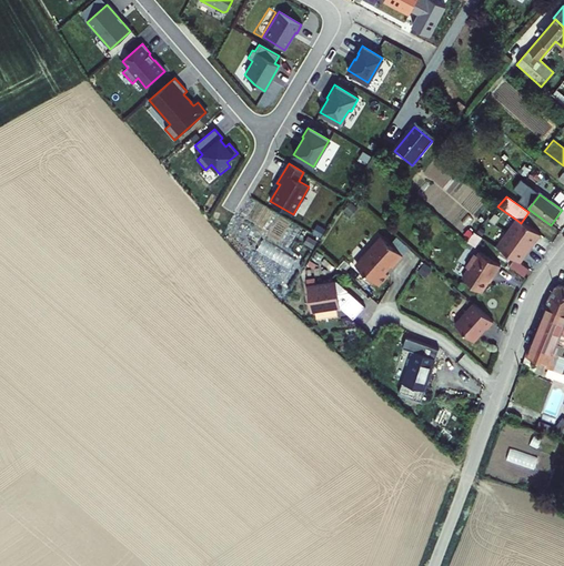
[(521,223),(516,220),(497,246),(522,263),(529,254),(526,253),(533,244),(535,245),(541,236),(521,223)]
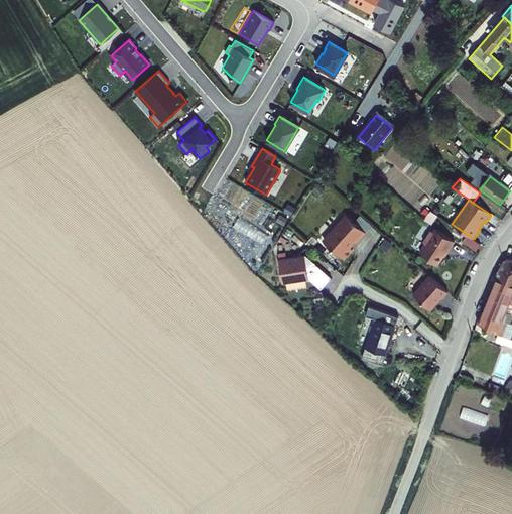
[(355,221),(347,214),(325,238),(325,242),(344,259),(353,249),(350,247),(356,241),(357,242),(366,232),(366,231),(355,221)]
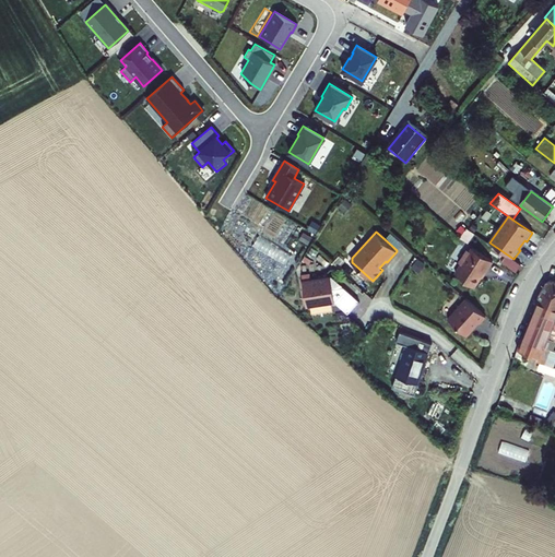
[(404,243),(391,232),(385,239),(397,250),(404,243)]
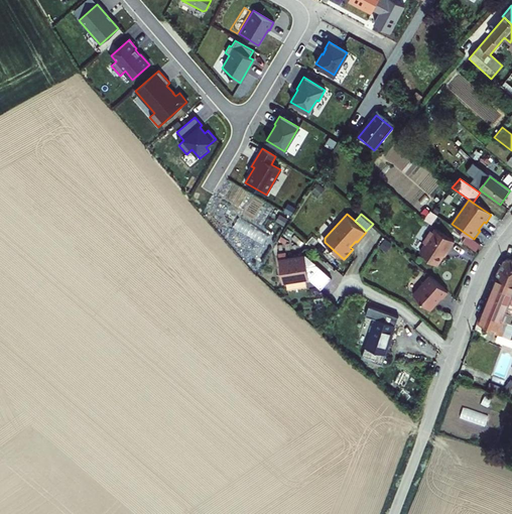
[(234,219),(230,229),(262,243),(266,233),(234,219)]
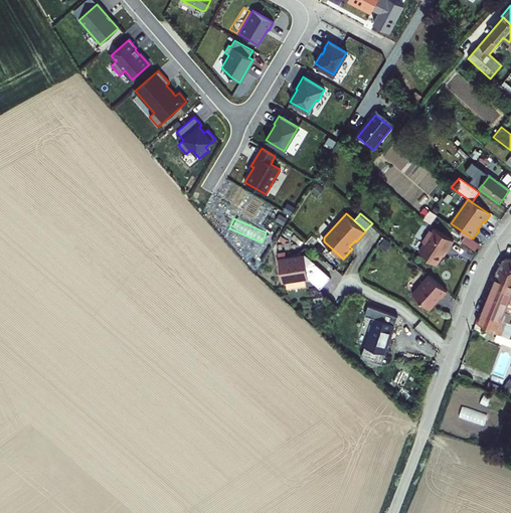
[(455,240),(436,228),(434,231),(432,230),(423,242),(426,243),(420,252),(429,258),(429,260),(438,265),(448,249),(449,250),(455,240)]
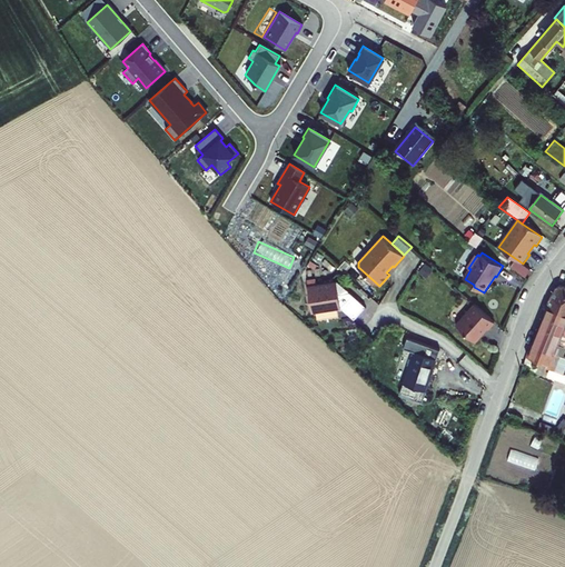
[(513,268),(526,277),(531,270),(517,261),(513,268)]
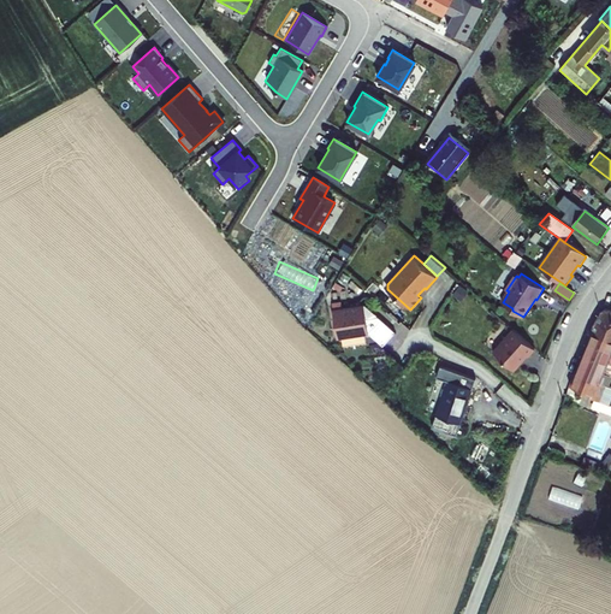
[(395,332),(365,303),(333,308),(338,338),(369,334),(383,346),(395,332)]
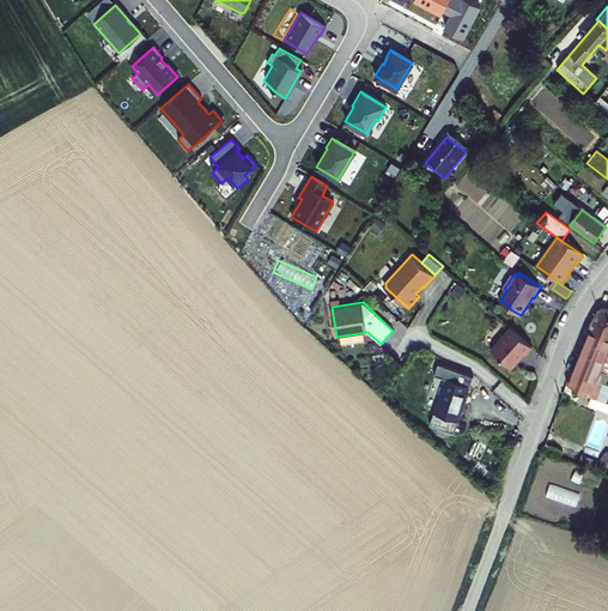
[(599,304),(590,324),(607,331),(607,303),(603,302),(599,304)]
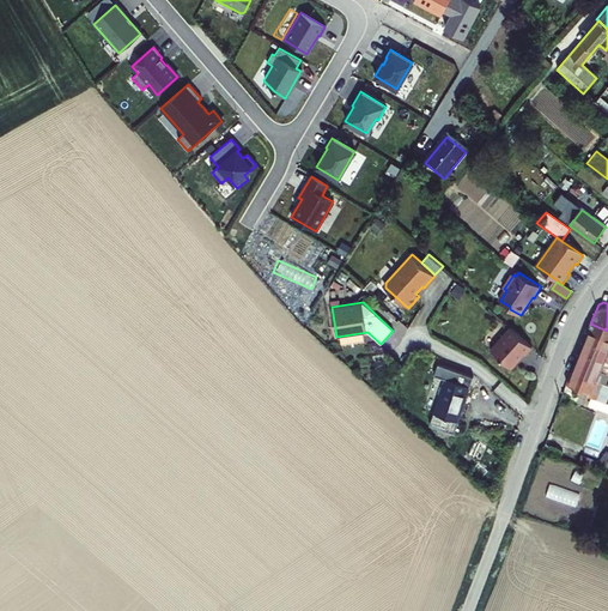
[(607,331),(590,324),(585,336),(607,345),(607,331)]
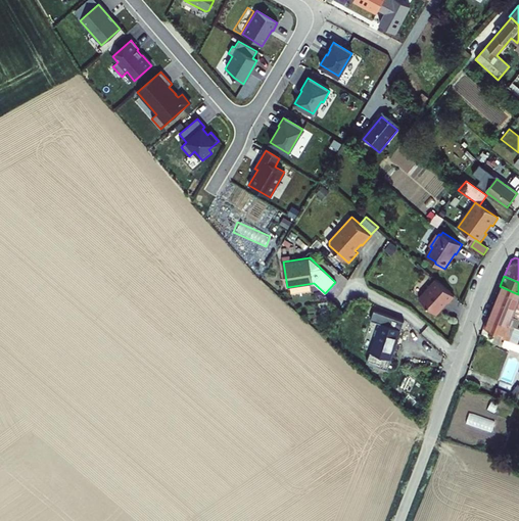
[(449,304),(455,297),(436,281),(419,300),(436,316),(447,303),(449,304)]
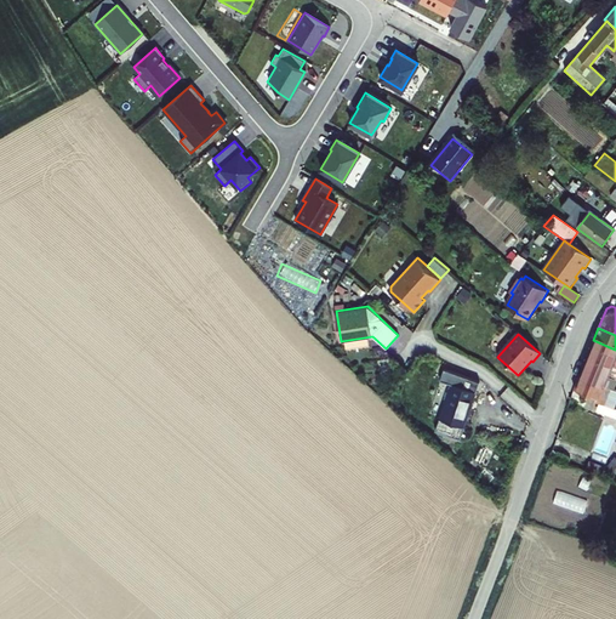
[(615,350),(593,340),(588,351),(615,362),(615,350)]
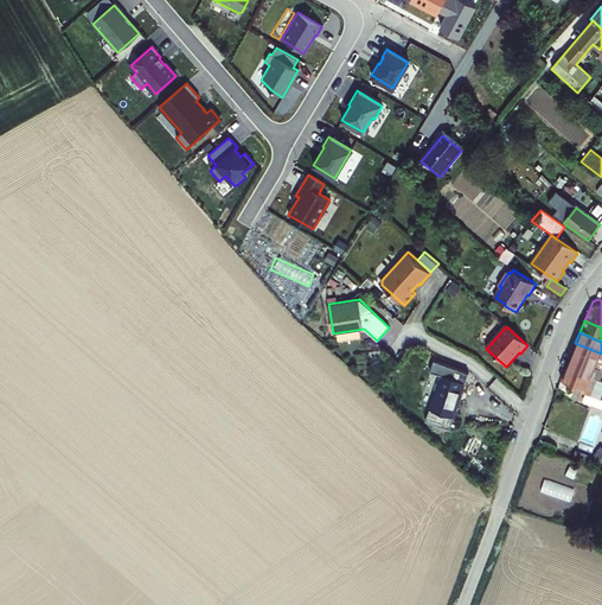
[(601,354),(575,343),(571,352),(601,365),(601,354)]
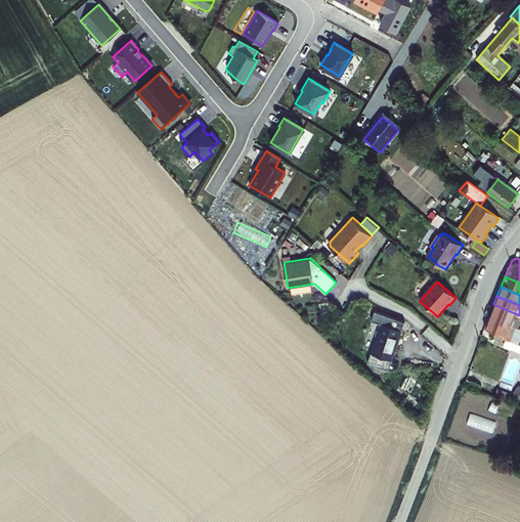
[(493,304),(490,313),(516,323),(519,315),(493,304)]
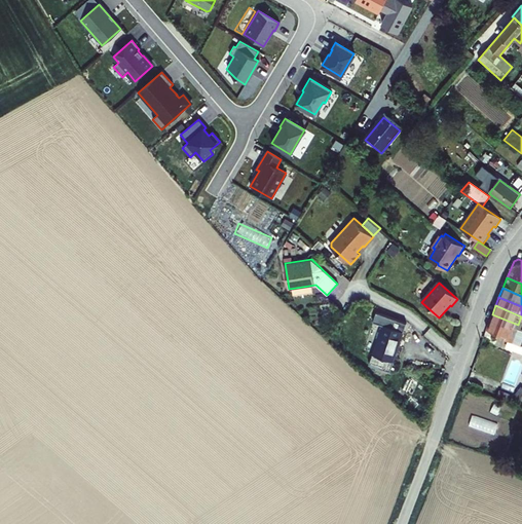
[(521,326),(518,325),(492,314),(488,325),(508,333),(507,335),(509,337),(521,341),(521,326)]
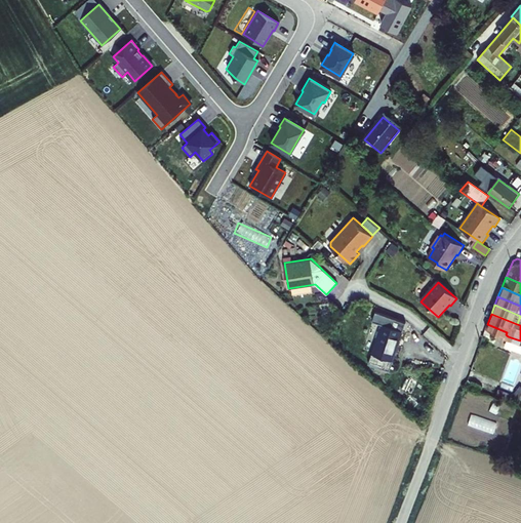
[(393,322),(376,316),(374,323),(383,326),(369,365),(391,372),(404,333),(390,329),(393,322)]
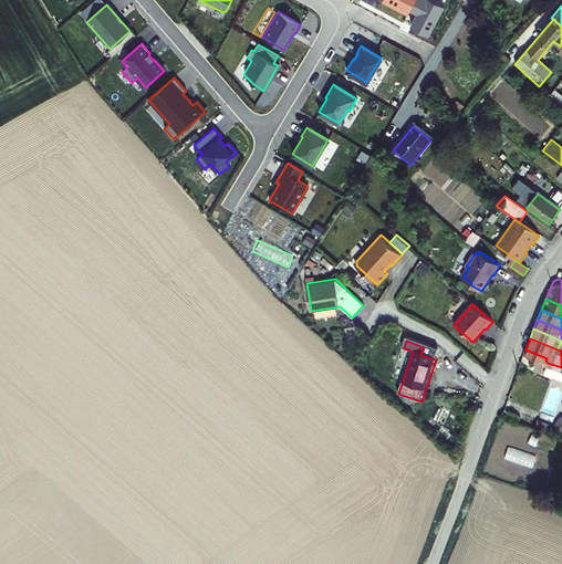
[(438,353),(424,347),(420,355),(436,359),(438,353)]
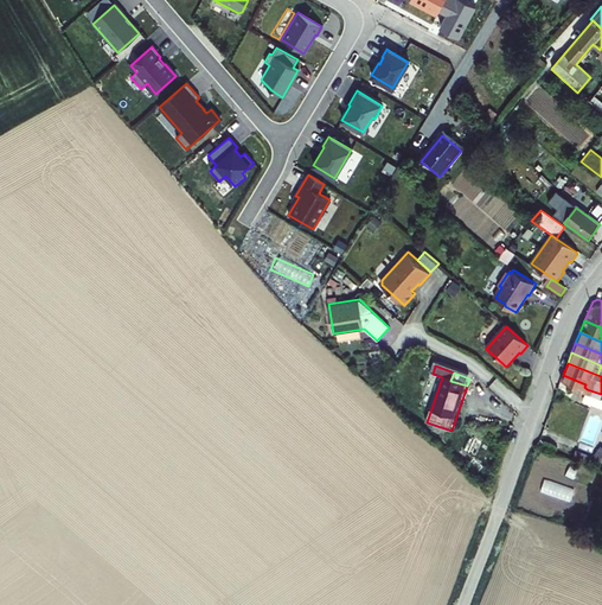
[(601,394),(587,389),(583,397),(601,405),(601,394)]
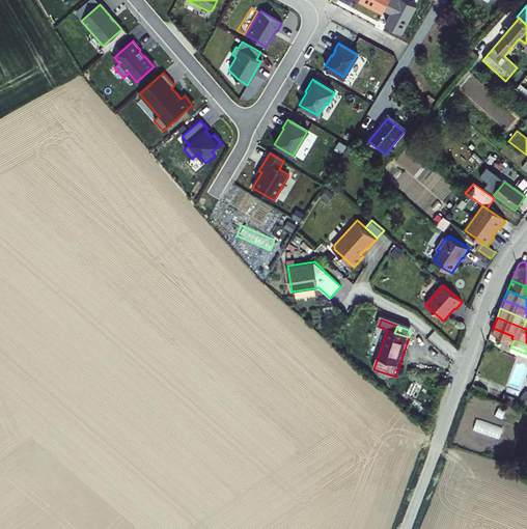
[(526,404),(526,402),(526,393),(522,391),(518,399),(526,404)]
